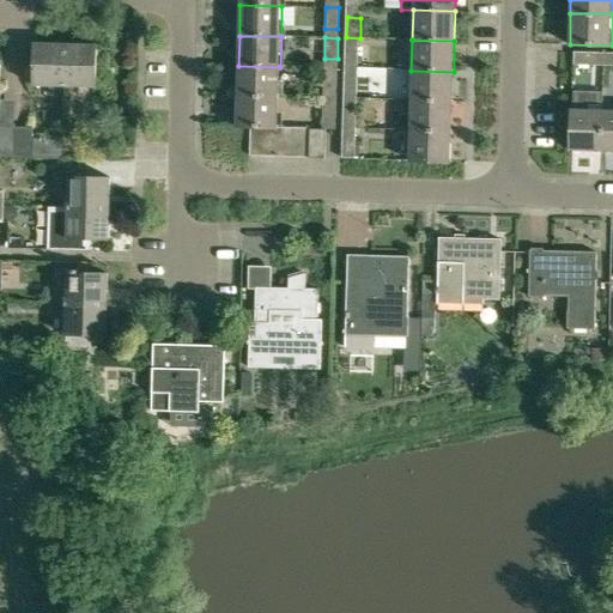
[(34,85),(66,86),(67,44),(35,43),(34,85)]
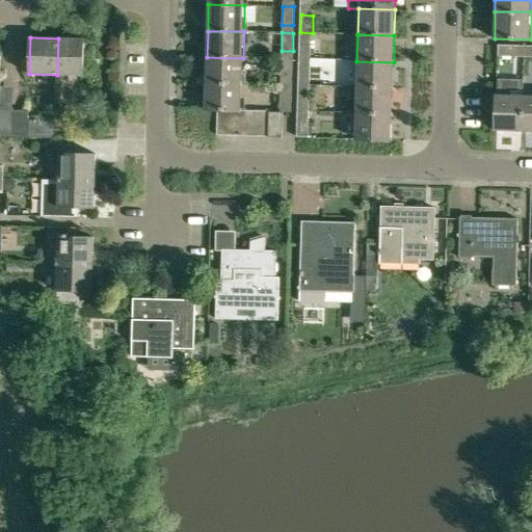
[(85,40),(58,38),(57,75),(84,75),(85,40)]
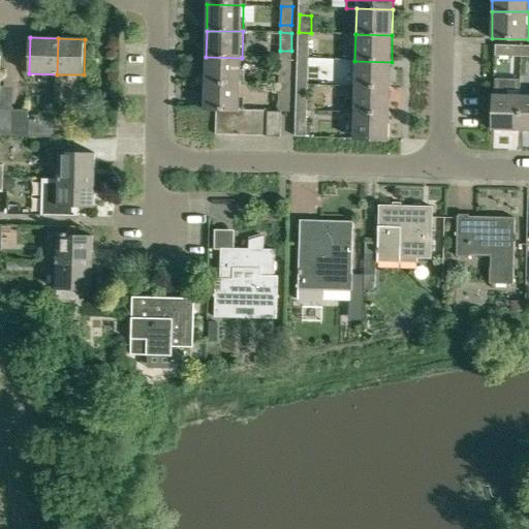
[(299,41),(298,59),(310,59),(310,41),(299,41)]
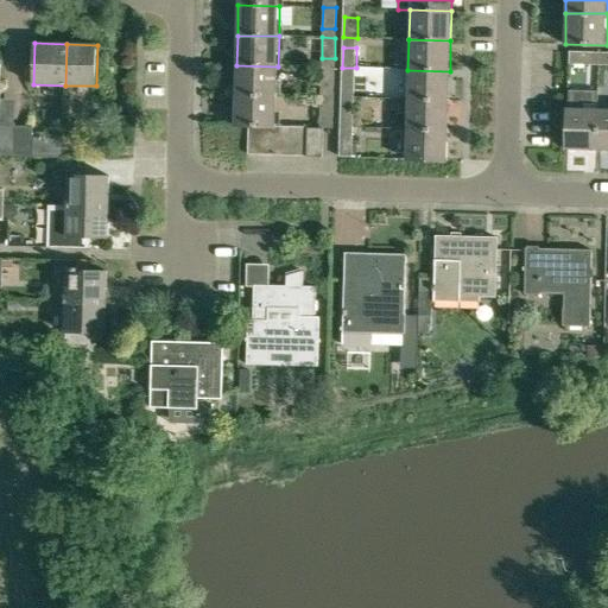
[(569,51),(569,64),(589,65),(589,52),(569,51)]
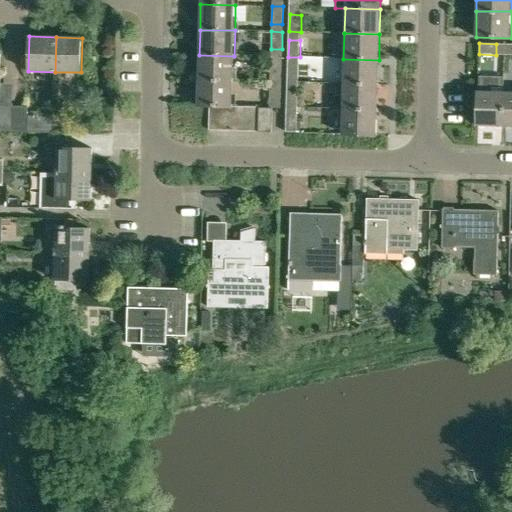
[(199,55),(198,80),(233,81),(234,56),(199,55)]
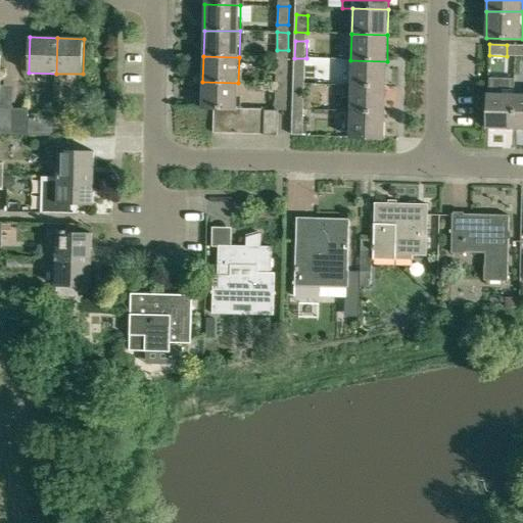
[(276,57),(276,76),(287,76),(287,58),(276,57)]
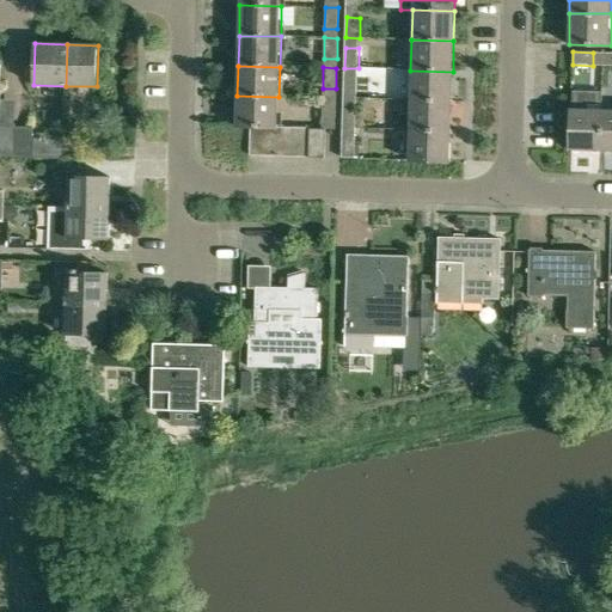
[(452,102),(453,72),(410,71),(410,101),(452,102)]
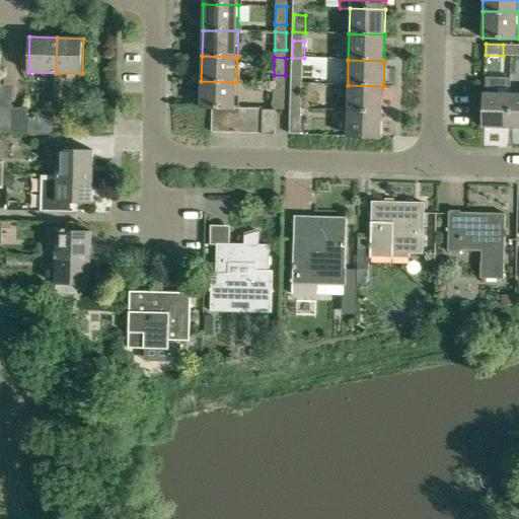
[(292,66),(292,83),(303,83),(303,66),(292,66)]
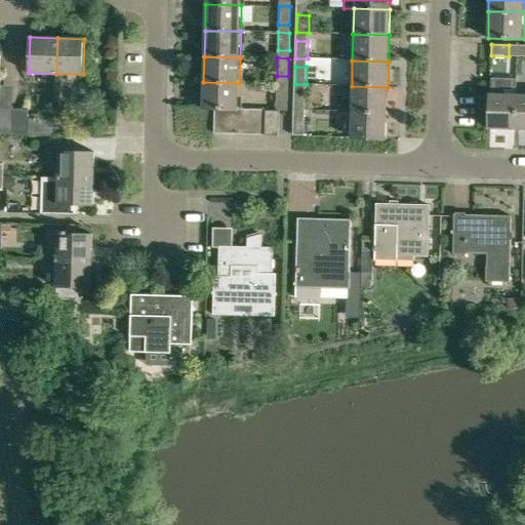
[(229,110),(238,110),(239,83),(203,82),(202,109),(215,109),(229,110)]
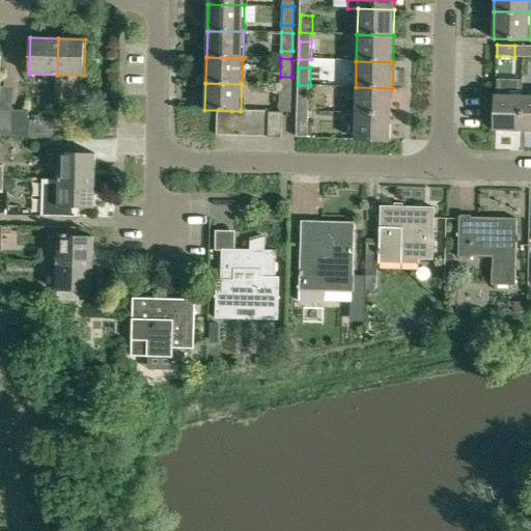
[(280,85),(279,103),(290,104),(291,85),(280,85)]
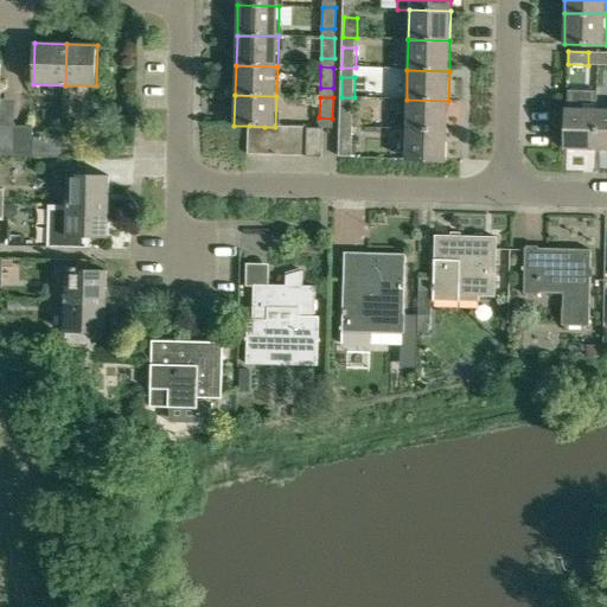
[(407,100),(406,129),(447,131),(448,101),(407,100)]
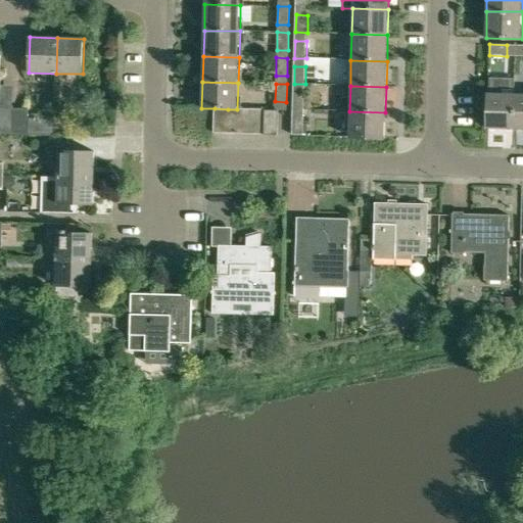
[(293,92),(293,109),(304,110),(305,93),(293,92)]
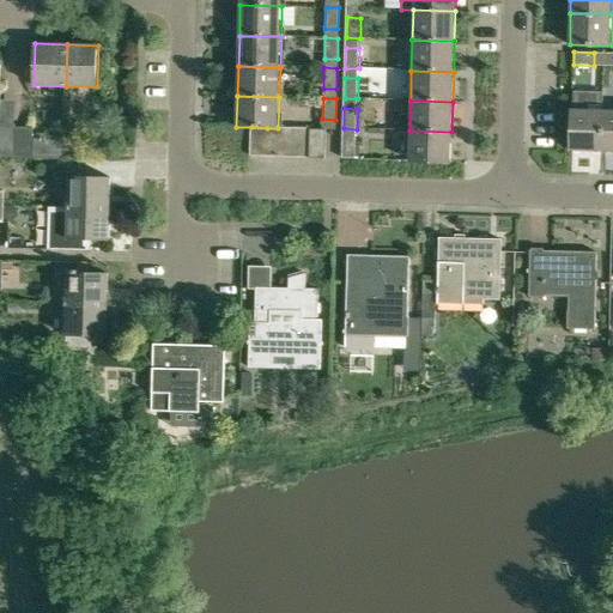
[(601,150),(602,110),(572,109),(571,150),(601,150)]
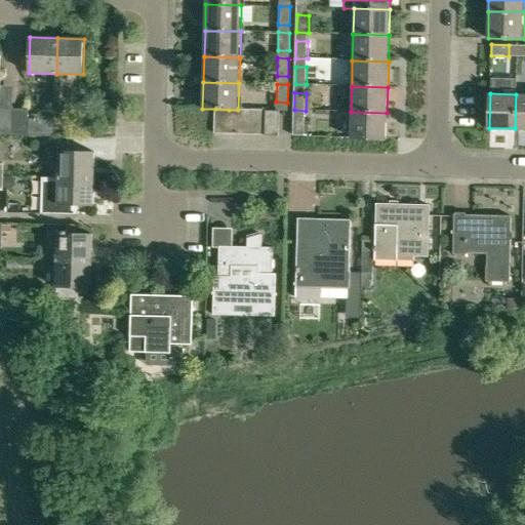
[(515,128),(524,128),(524,94),(516,94),(515,128)]
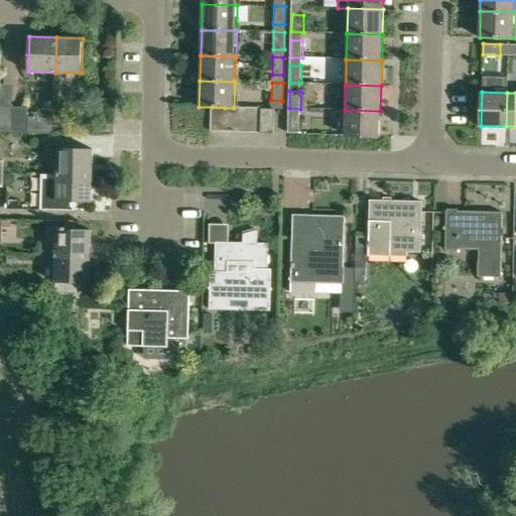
[(0,132),(11,133),(12,107),(0,106),(0,132)]
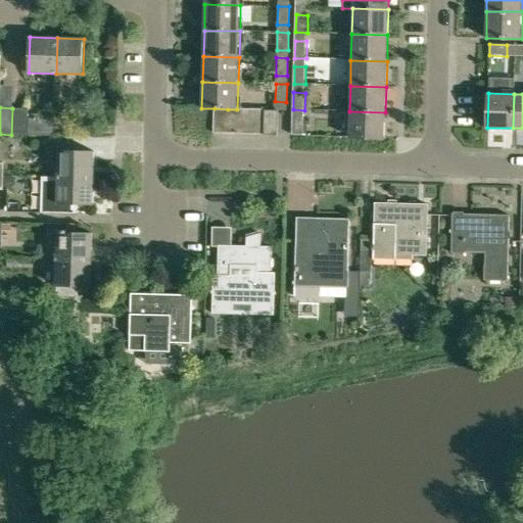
[(28,135),(29,119),(29,108),(12,108),(11,135),(28,135)]
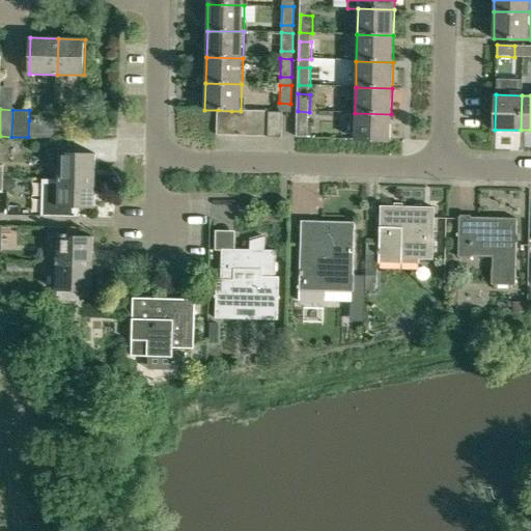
[(218,136),(230,136),(231,111),(218,110),(218,136)]
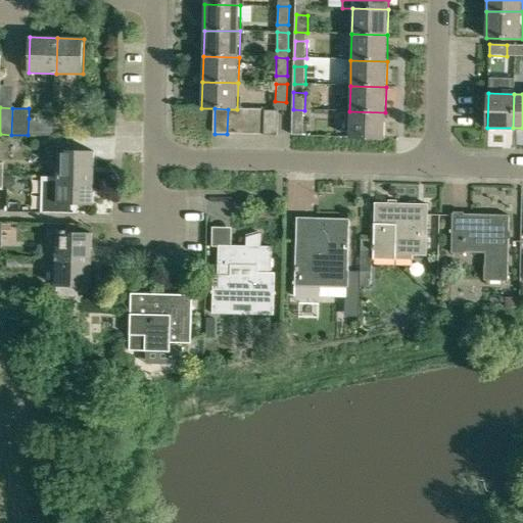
[(227,134),(239,134),(240,109),(237,109),(228,109),(227,134)]
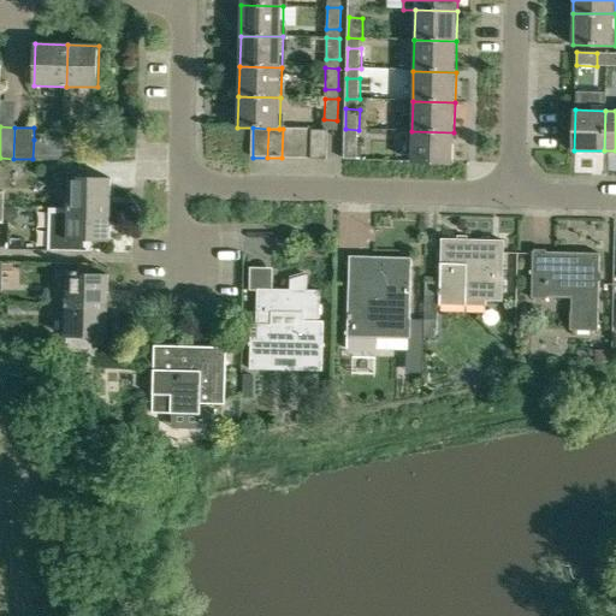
[(283,129),(282,158),(296,159),(297,129),(283,129)]
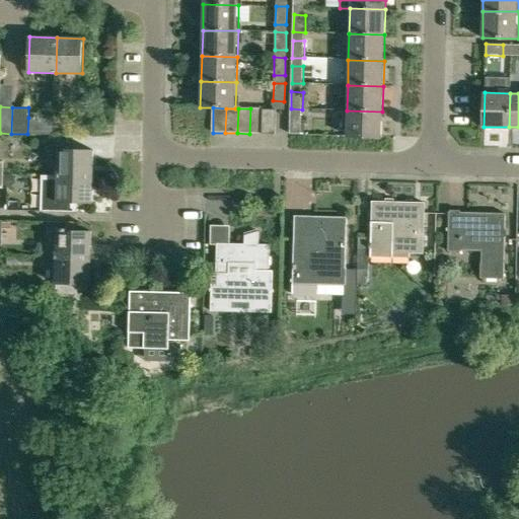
[(249,134),(263,134),(263,109),(250,108),(249,134)]
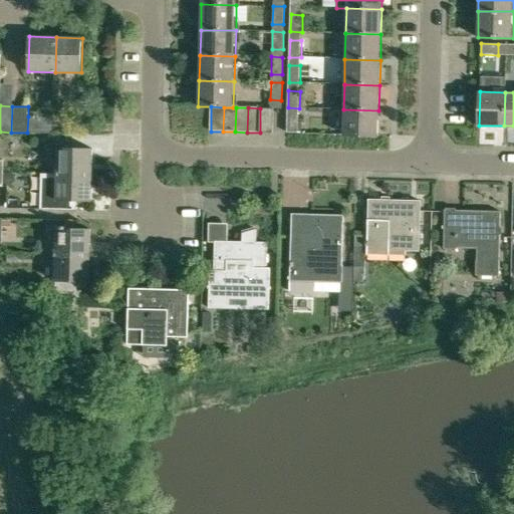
[(260,108),(260,133),(274,133),(274,108),(260,108)]
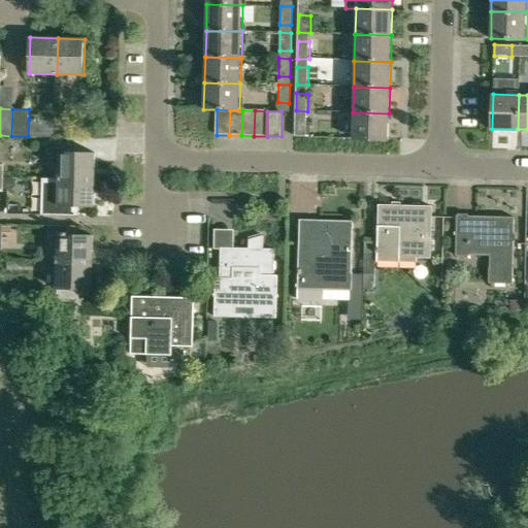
[(352,139),(388,140),(389,113),(353,112),(352,139)]
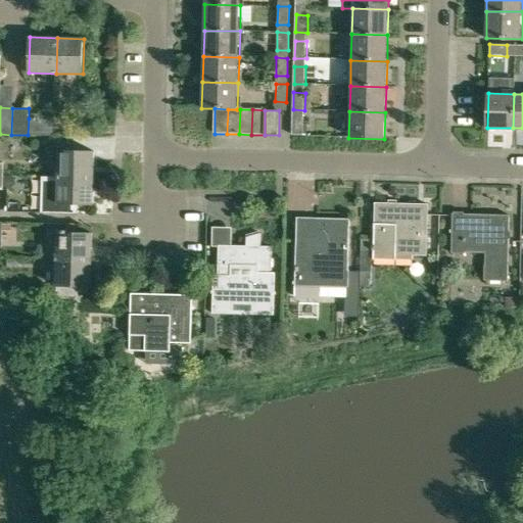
[(29,119),(28,135),(54,136),(54,120),(29,119)]
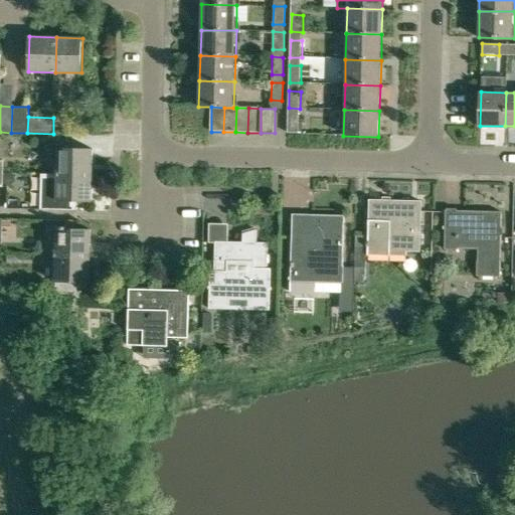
[(289,117),(288,134),(299,134),(300,124),(300,117),(289,117)]
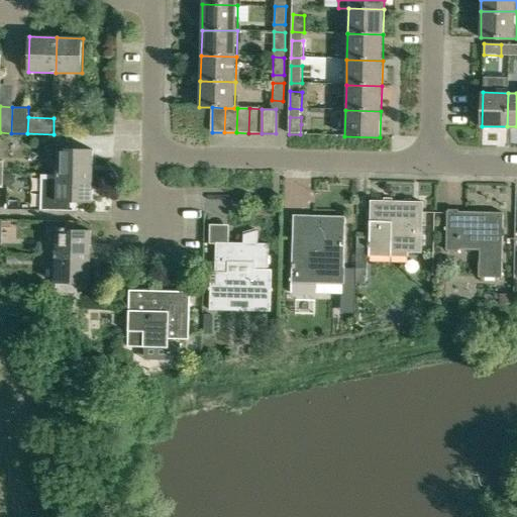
[(60,148),(59,175),(92,176),(93,149),(60,148)]
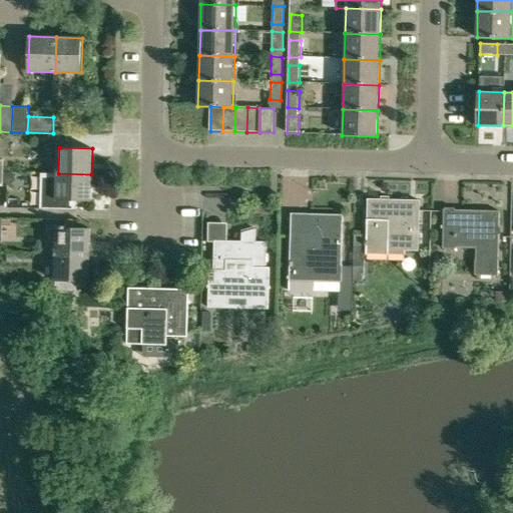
[(91,174),(58,173),(41,172),(40,207),(75,208),(75,199),(91,199),(91,174)]
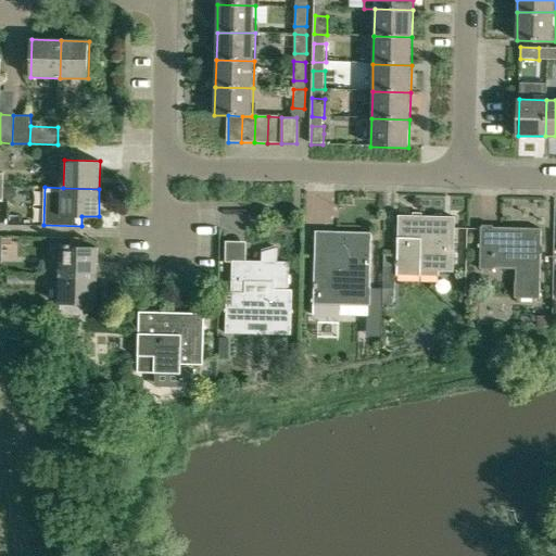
[(454,272),(455,217),(400,216),(399,276),(422,276),(422,270),(454,272)]
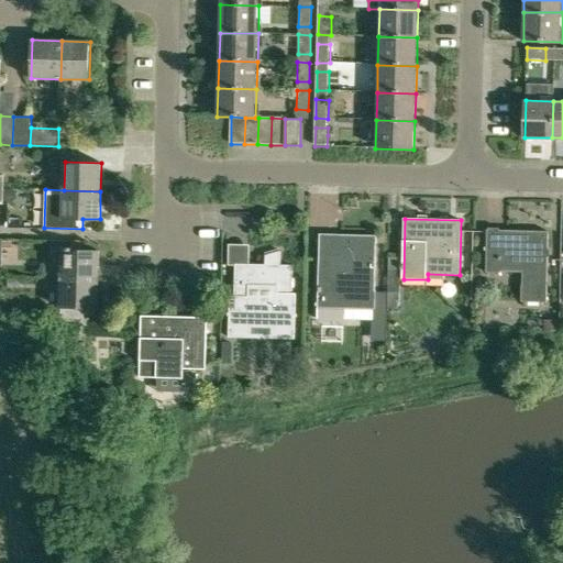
[(548,302),(549,231),(488,230),(487,273),(522,273),(522,301),(548,302)]
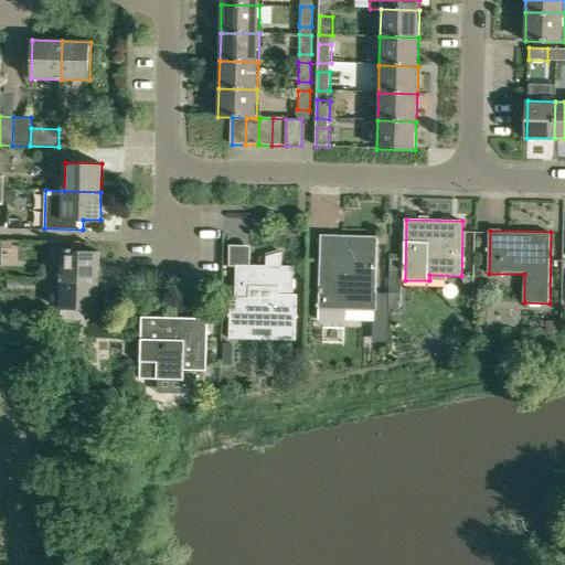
[(321,235),(319,309),(344,310),(363,310),(375,310),(375,322),(372,322),(372,326),(387,326),(388,294),(376,294),(376,290),(377,236),(321,235)]
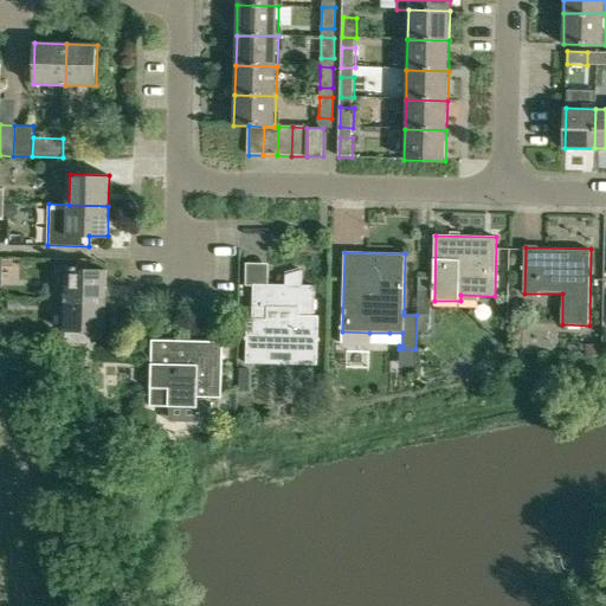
[(66,270),(66,301),(105,302),(107,271),(66,270)]
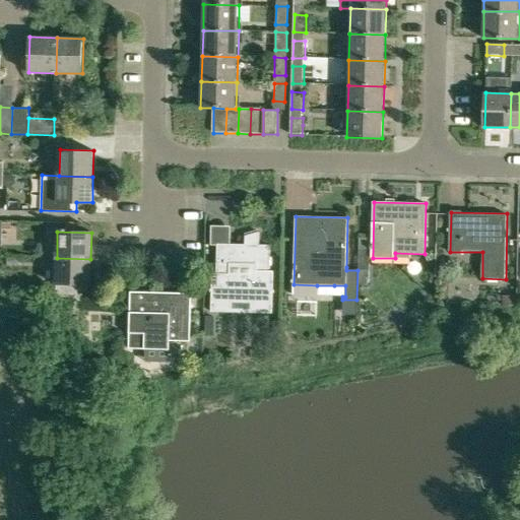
[(272,308),(272,313),(273,313),(274,270),(270,270),(270,245),(260,244),(260,232),(259,232),(259,234),(248,237),(247,244),(218,244),(217,273),(213,273),(212,312),(213,312),(214,307),(231,308),(231,301),(256,302),(255,308),(272,308)]
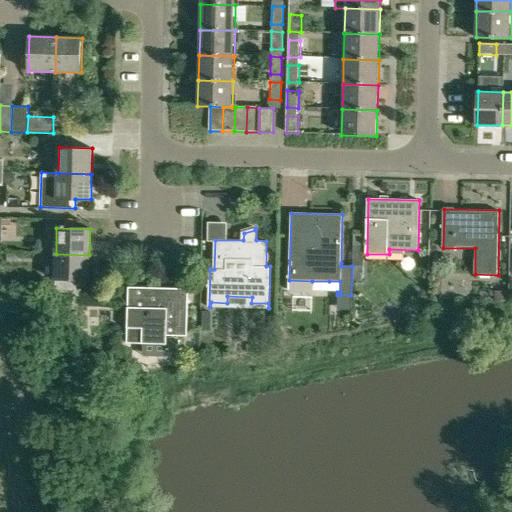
[(89,281),(89,255),(56,254),(55,280),(89,281)]
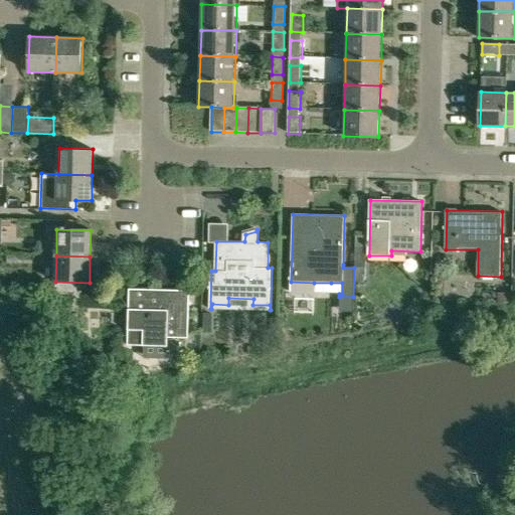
[(189,338),(190,291),(130,289),(128,345),(144,345),(145,341),(169,342),(169,338),(189,338)]
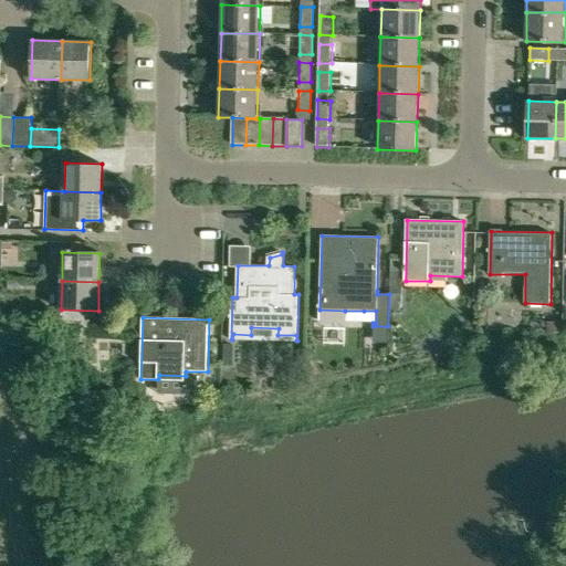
[(547,333),(557,333),(561,333),(561,332),(561,322),(547,322),(547,333)]
